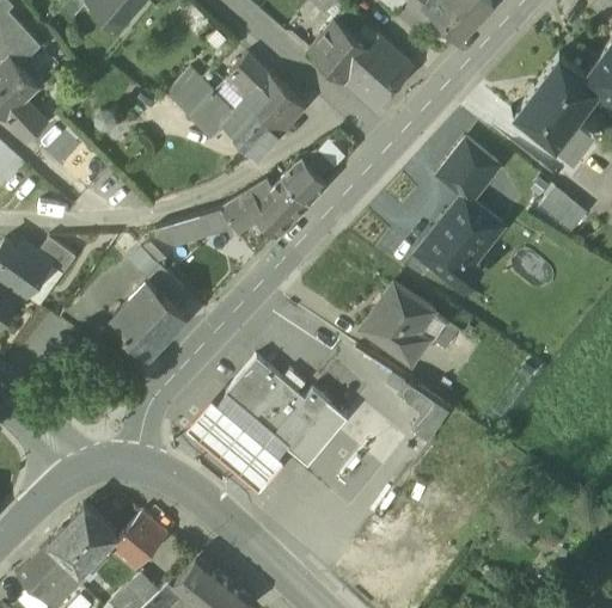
[(0,0),(0,43),(11,56),(19,65),(41,44),(8,10),(14,5),(8,0),(0,0)]
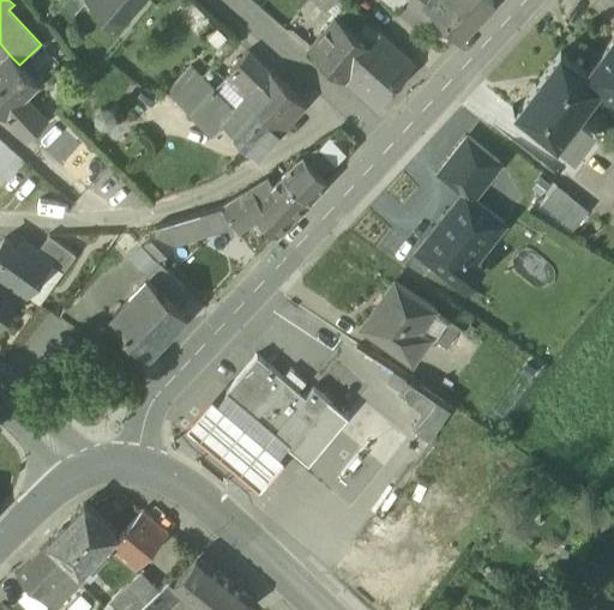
[(92,0),(121,24),(142,0),(92,0)]
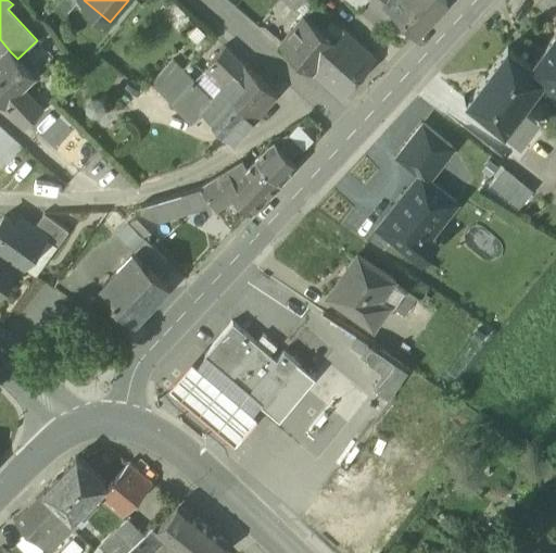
[(278,0),(293,13),(295,11),(304,0),(278,0)]
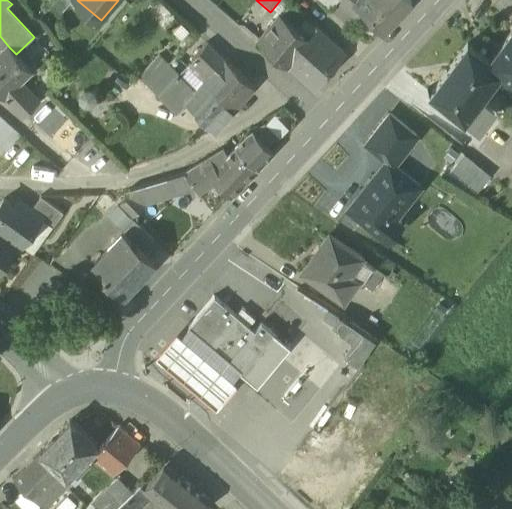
[(292,7),(283,0),(280,0),(272,10),(280,17),(282,19),(292,7)]
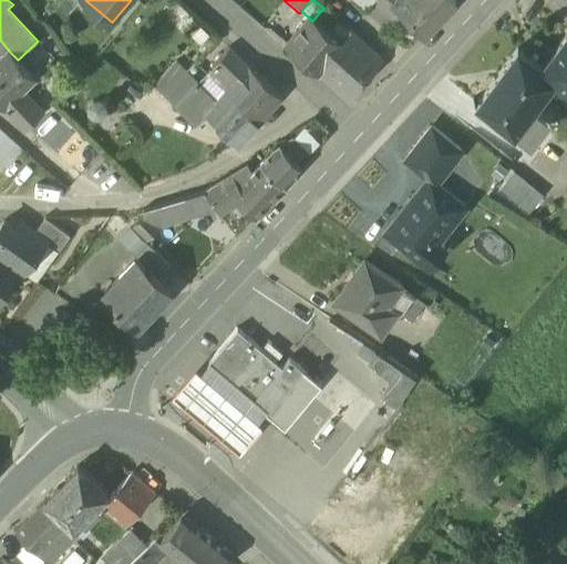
[(395,14),(387,7),(378,0),(352,0),(364,10),(370,3),(378,10),(371,17),(388,31),(399,18),(395,14)]
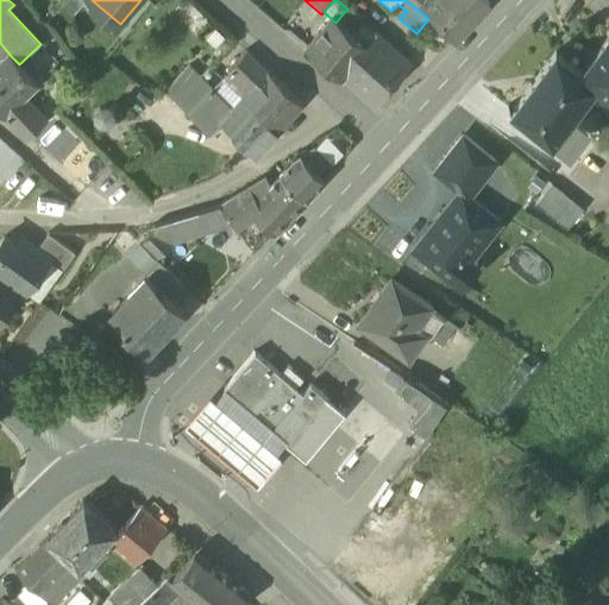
[(425,16),(426,13),(438,0),(446,0),(447,1),(449,0),(421,0),(415,7),(425,16)]
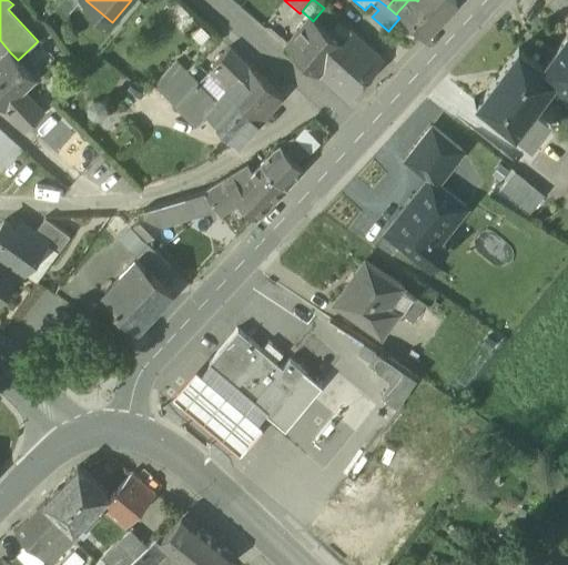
[(454,3),(450,0),(418,0),(417,1),(416,0),(408,0),(397,12),(401,16),(401,17),(423,37),(454,3)]
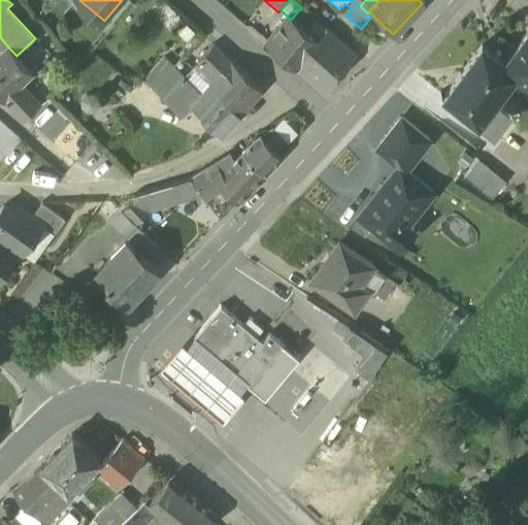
[(344,3),(339,9),(345,15),(352,9),(344,3)]
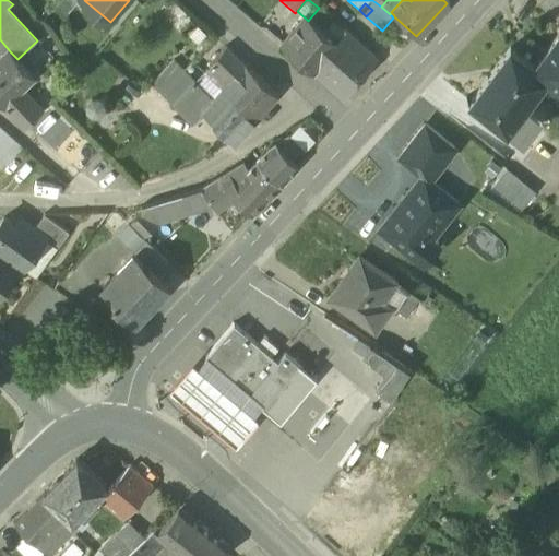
[(281,48),(313,75),(337,46),(308,21),(306,19),(281,48)]
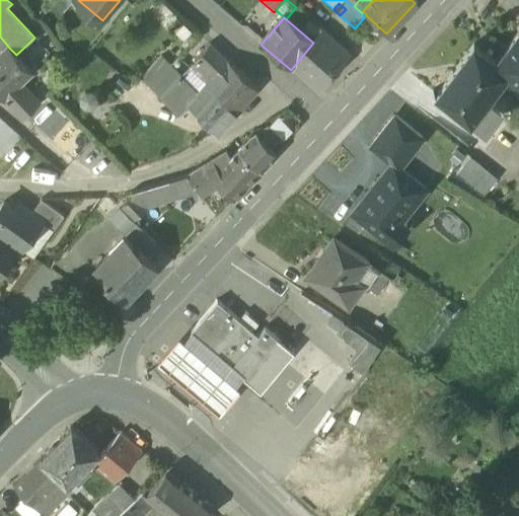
[(322,31),(313,43),(291,70),(317,93),(351,56),(322,31)]
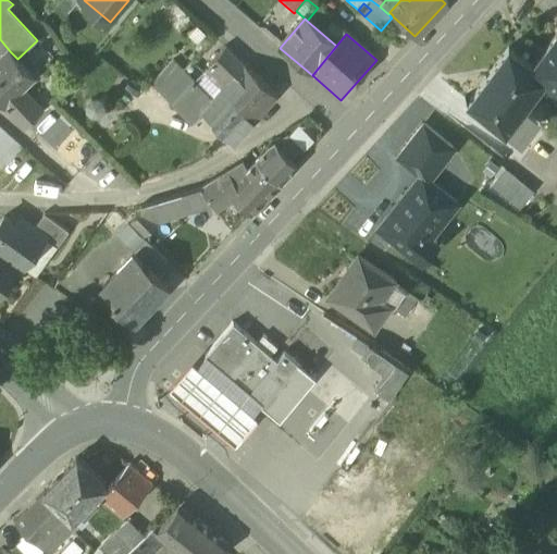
[(556,35),(532,68),(546,78),(556,87),(556,35)]
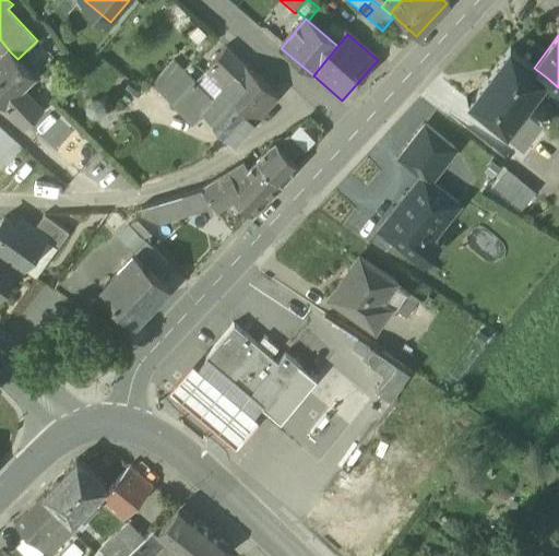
[(0,57),(2,59),(10,51),(0,39),(0,57)]
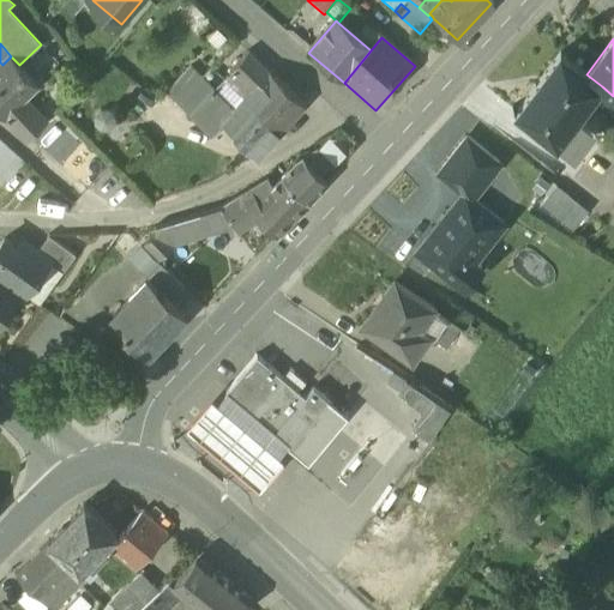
[(230,73),(251,92),(269,73),(248,54),(230,73)]
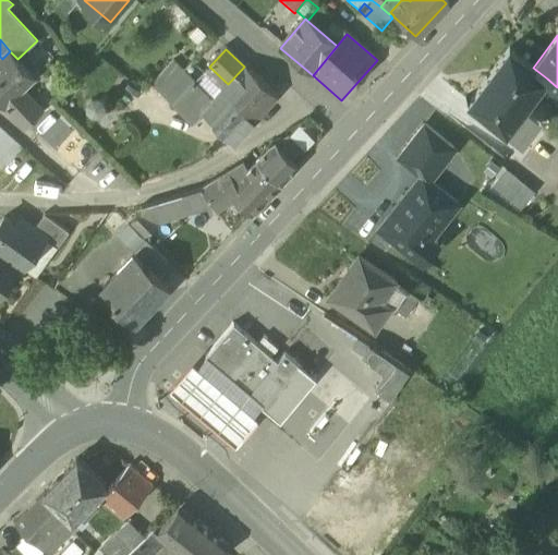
[(506,133),(508,131),(524,109),(547,79),(533,68),(509,50),(468,104),(506,133)]
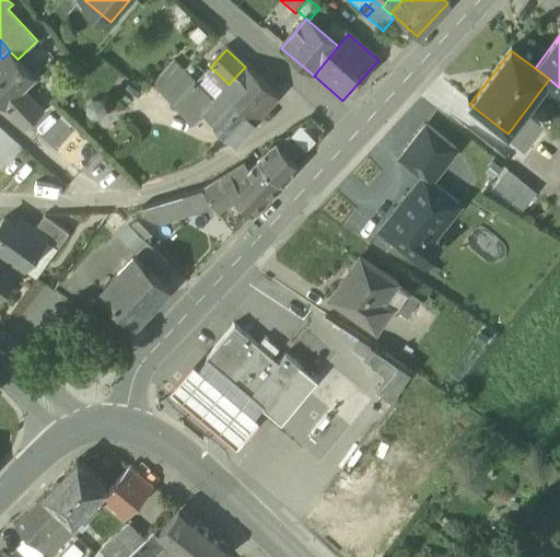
[(0,103),(2,105),(4,104),(22,88),(34,77),(18,59),(10,51),(2,59),(0,60),(0,103)]
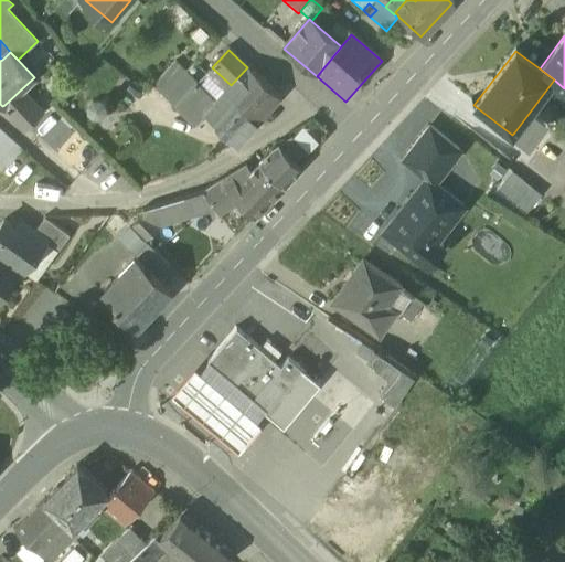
[(152,87),(163,97),(185,74),(176,64),(152,87)]
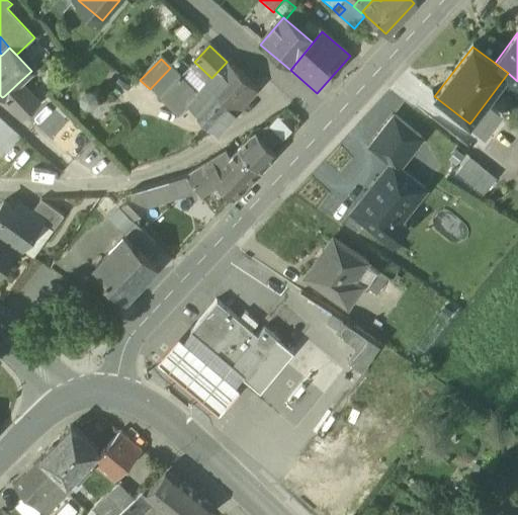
[(194,62),(180,78),(196,94),(205,84),(211,78),(194,62)]
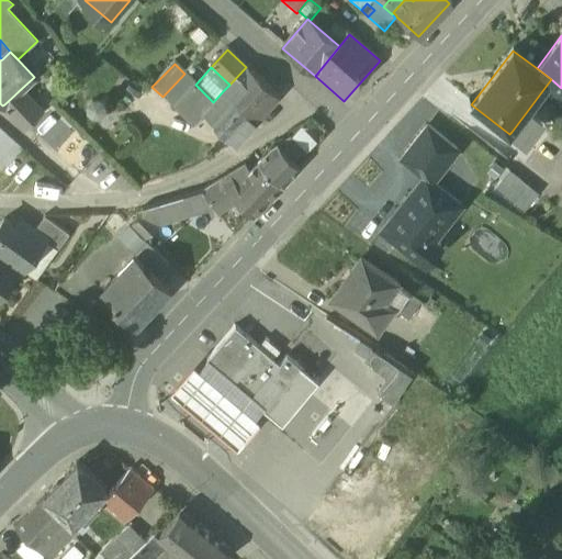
[(229,85),(223,91),(256,123),(279,99),(246,67),(229,85)]
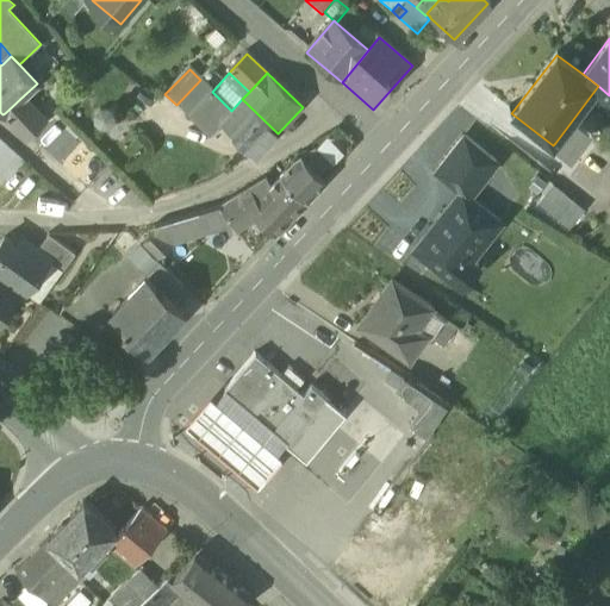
[(212,92),(200,80),(176,105),(188,117),(212,92)]
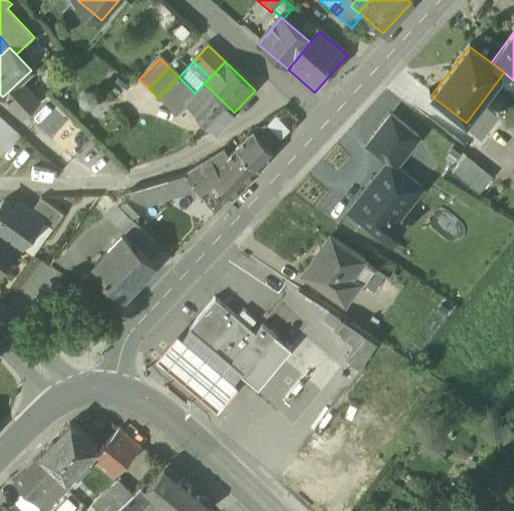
[(159,98),(177,114),(186,105),(185,104),(195,93),(179,77),(159,98)]
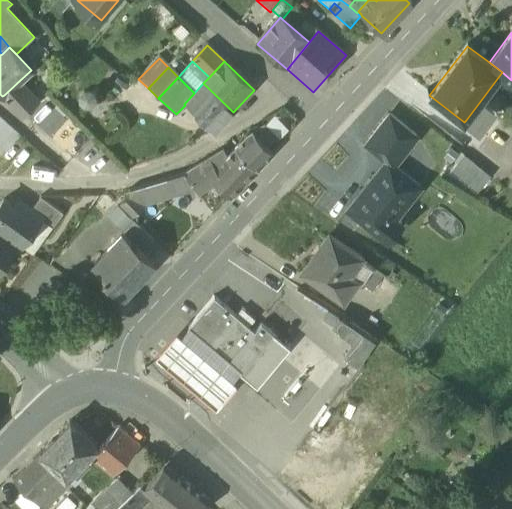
[(37,99),(20,80),(4,95),(21,114),(37,99)]
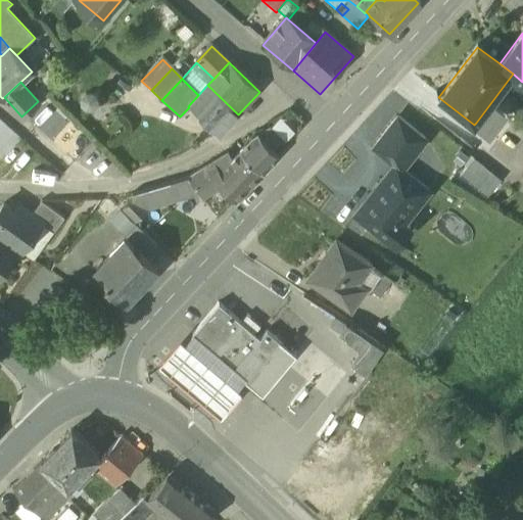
[(218,135),(238,114),(207,85),(198,95),(188,106),(189,107),(218,135)]
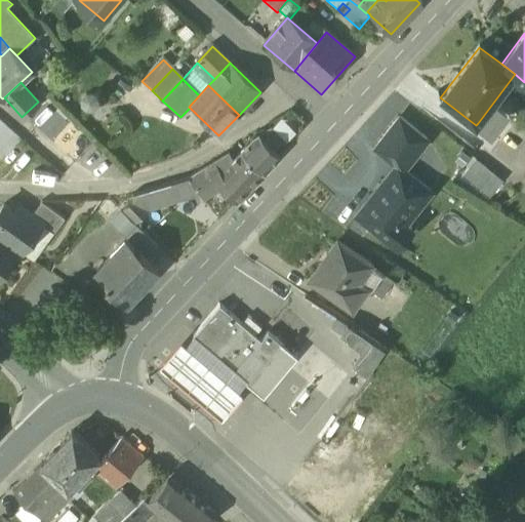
[(502,110),(493,103),(478,123),(487,130),(502,110)]
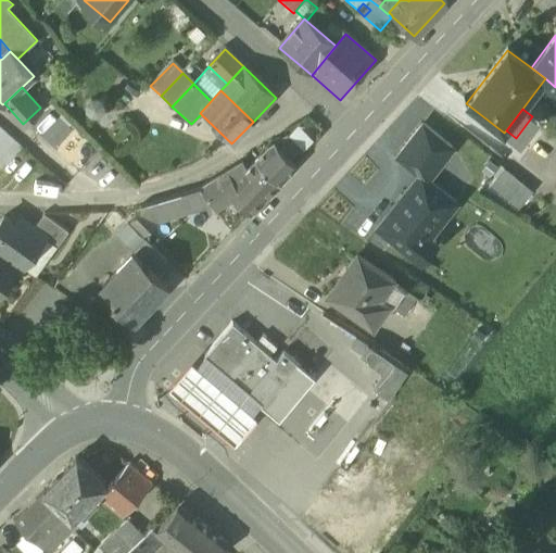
[(422,125),(397,156),(420,175),(427,179),(452,149),(422,125)]
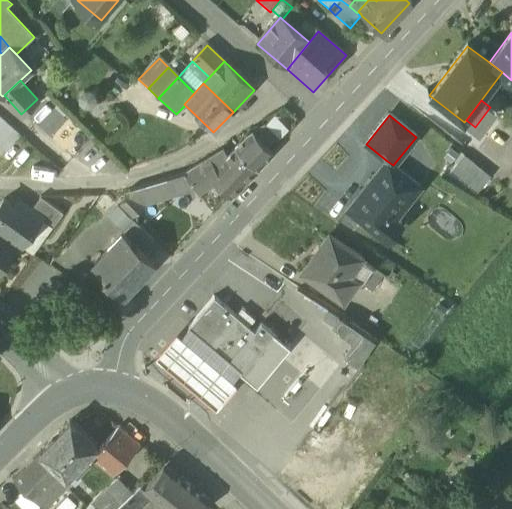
[(275,117),(266,126),(276,137),(280,140),(289,131),(275,117)]
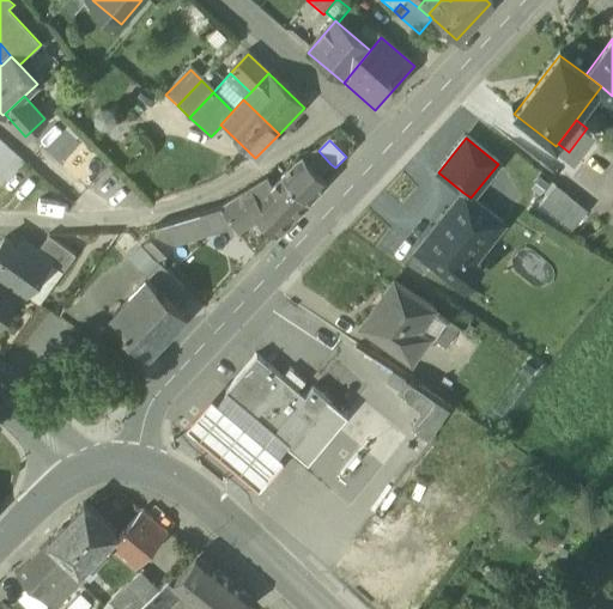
[(0,146),(0,166),(14,152),(4,142),(0,146)]
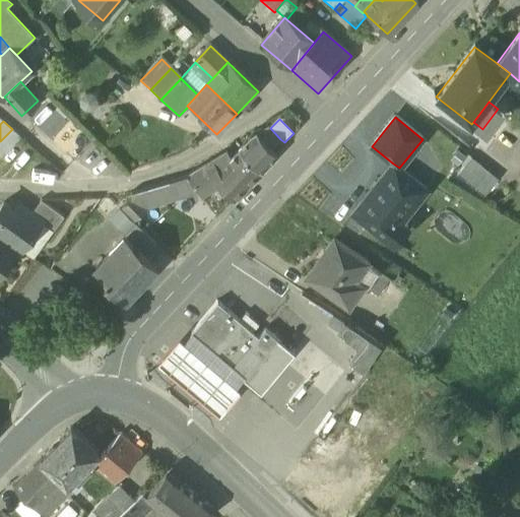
[(256,136),(239,150),(260,172),(277,154),(271,148),(280,139),(270,128),(256,136)]
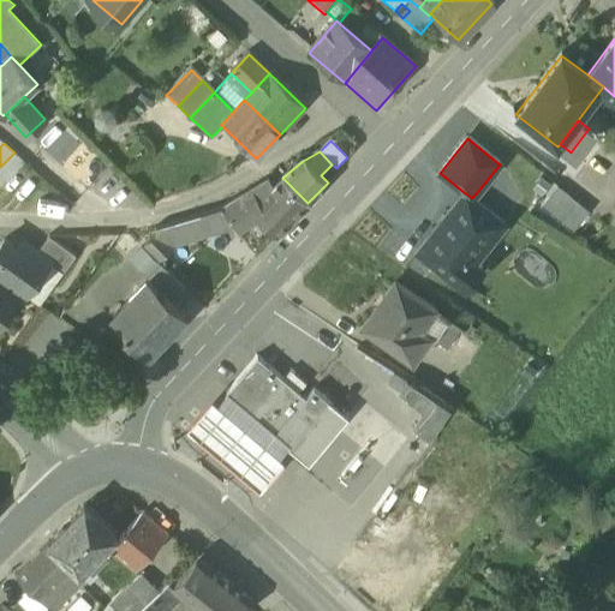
[(25,162),(15,153),(0,167),(0,175),(7,183),(25,162)]
